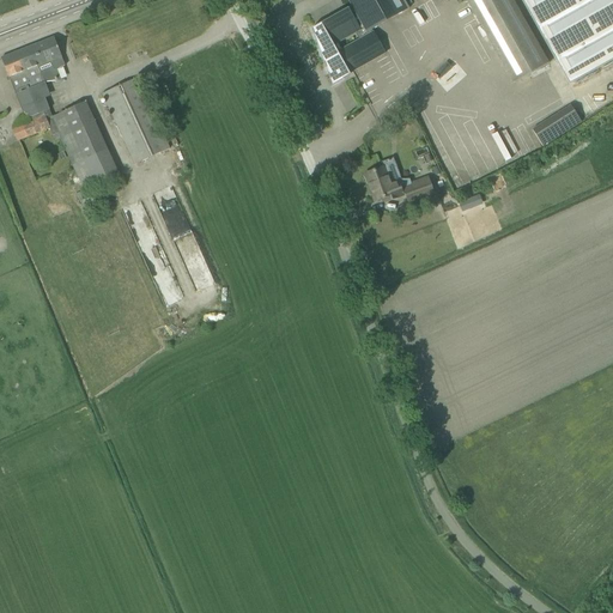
[(283,0),(269,6),(274,16),(283,12),(281,11),(302,1),(301,0),(283,0)]
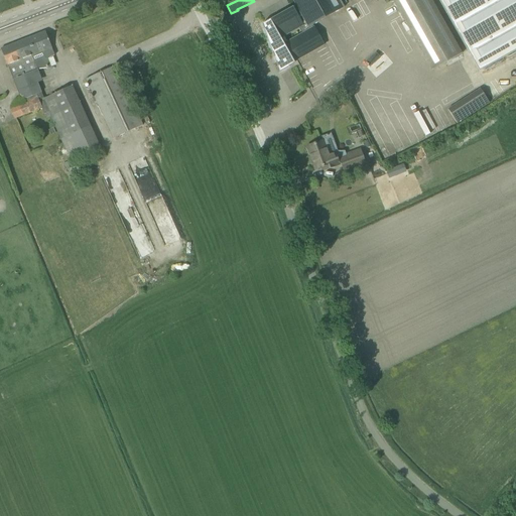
[(294,61),(325,45),(312,25),(344,7),(340,0),(392,0),(431,71),(462,53),(431,0),(438,0),(479,72),(515,49),(515,0),(292,0),(295,6),(293,7),(292,7),(262,24),(274,57),(276,56),(279,60),(276,62),(279,73),(295,63),(294,61)]
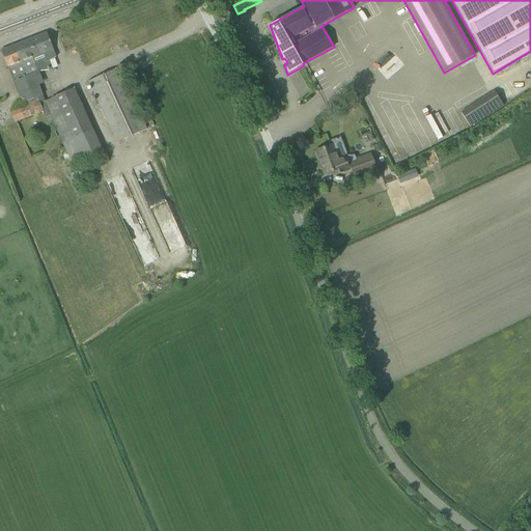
[(53,50),(47,32),(1,51),(18,94),(21,93),(24,102),(23,102),(25,106),(10,112),(15,123),(43,112),(48,123),(52,121),(56,131),(50,134),(52,139),(59,137),(62,144),(93,131),(75,88),(45,102),(42,95),(43,95),(36,80),(27,84),(25,77),(38,72),(50,71),(47,61),(56,57),(53,50)]
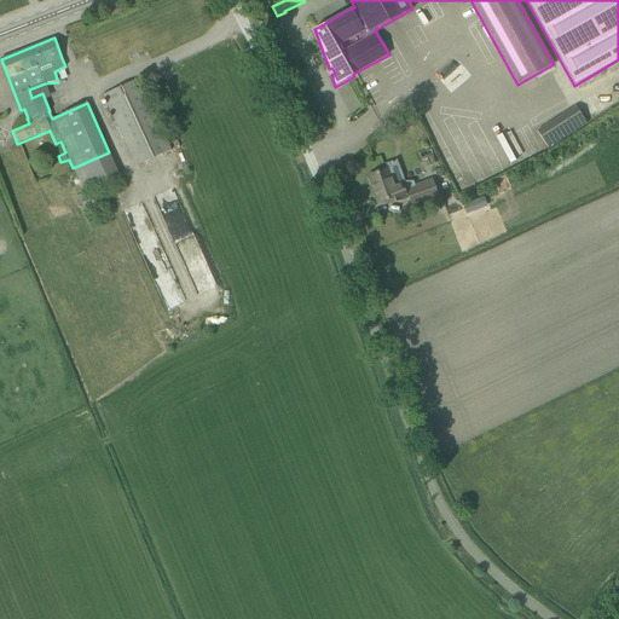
[(103,96),(136,167),(171,150),(138,80),(103,96)]
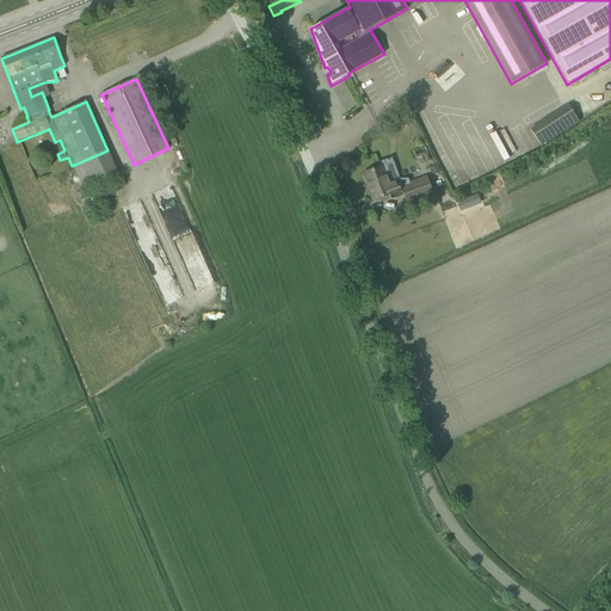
[(541,147),(579,122),(568,105),(530,130),(541,147)]
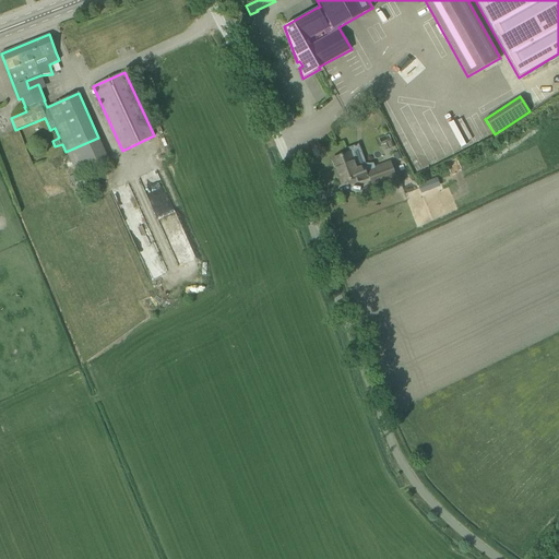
[(349,153),(333,159),(342,183),(351,180),(352,183),(368,178),(364,167),(358,169),(352,153),(349,153)]
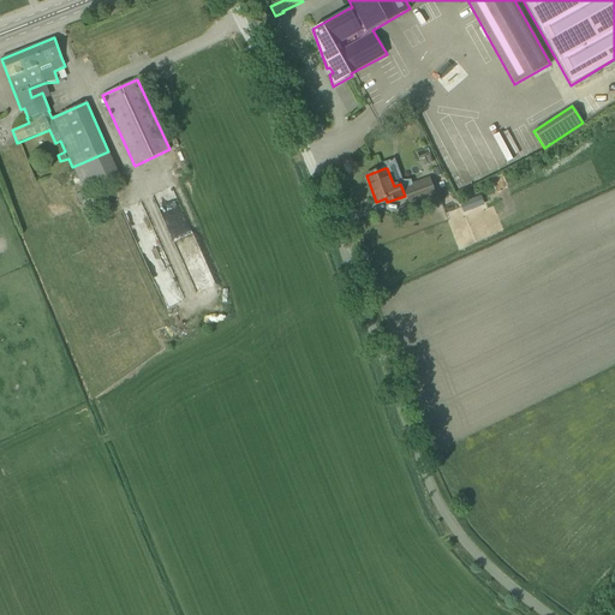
[(413,185),(405,189),(407,195),(411,204),(433,196),(428,180),(413,185)]
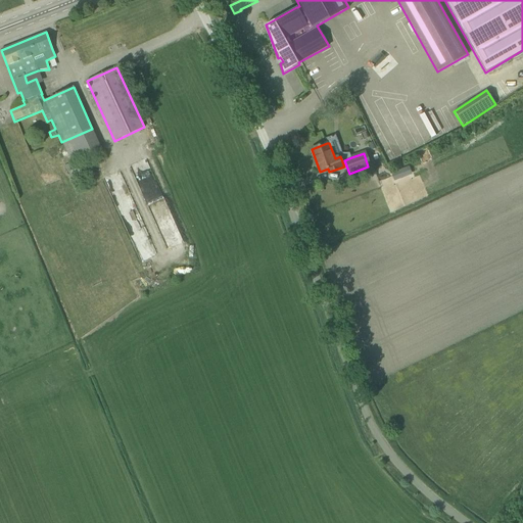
[(85,170),(81,159),(63,167),(67,177),(85,170)]
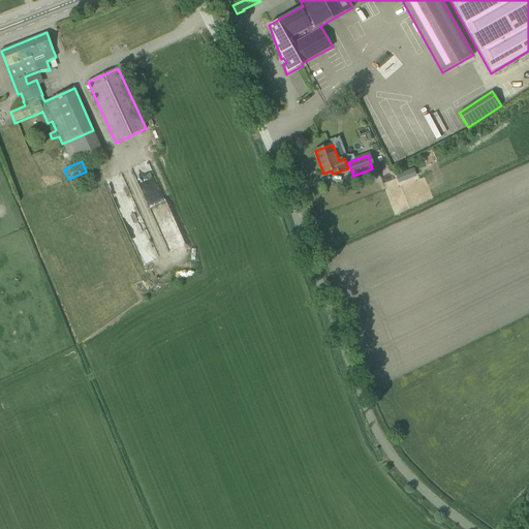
[(407,172),(396,176),(398,181),(409,177),(407,172)]
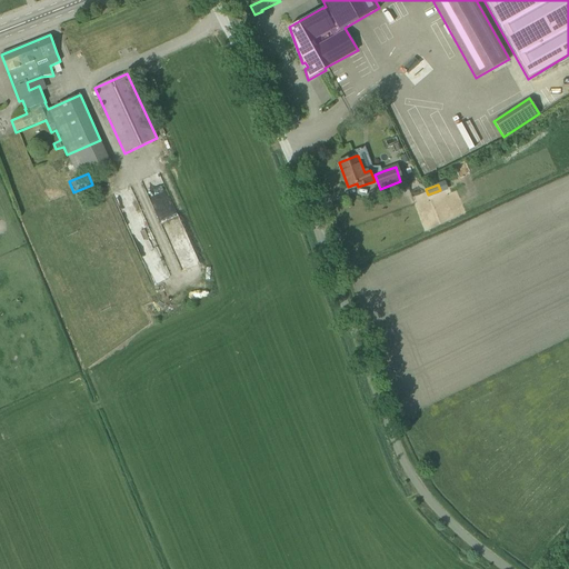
[(162,258),(146,266),(155,285),(171,277),(162,258)]
